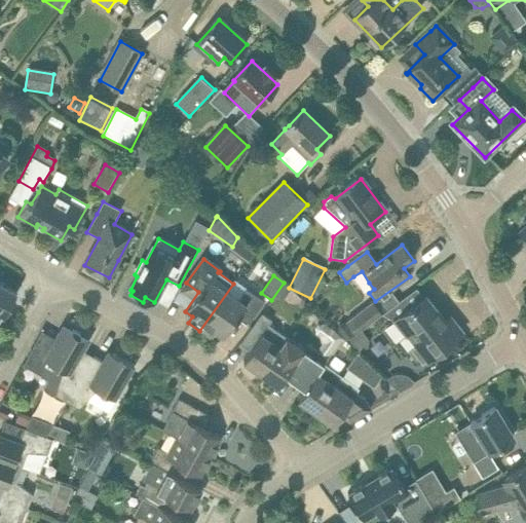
[(237,319),(248,327),(264,303),(234,282),(233,284),(199,331),(211,339),(215,333),(223,338),(237,319)]
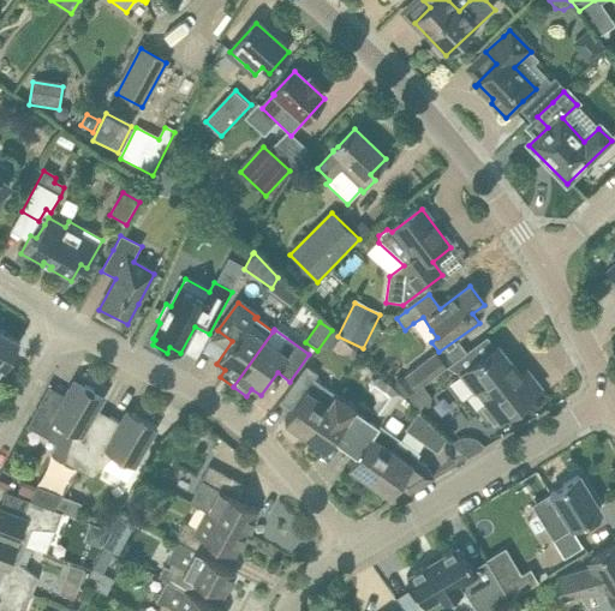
[(19,342),(0,331),(0,375),(17,342),(19,343),(19,342)]
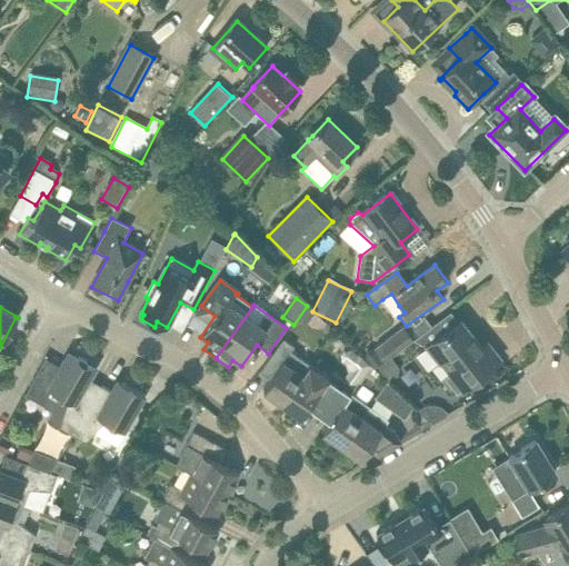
[(449,375),(446,379),(457,394),(499,360),(487,345),(481,349),(460,321),(428,348),(449,375)]
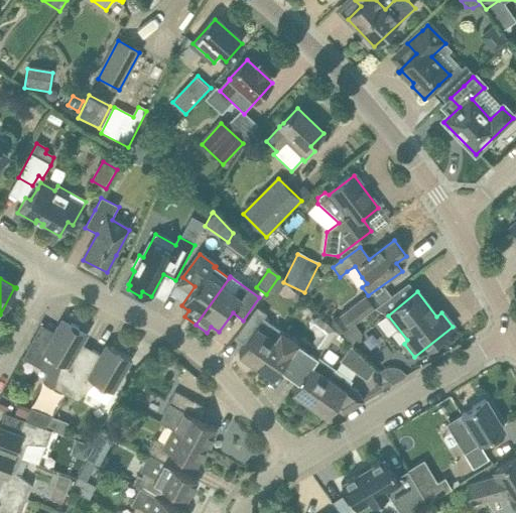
[(340,315),(349,329),(374,309),(365,297),(340,315)]
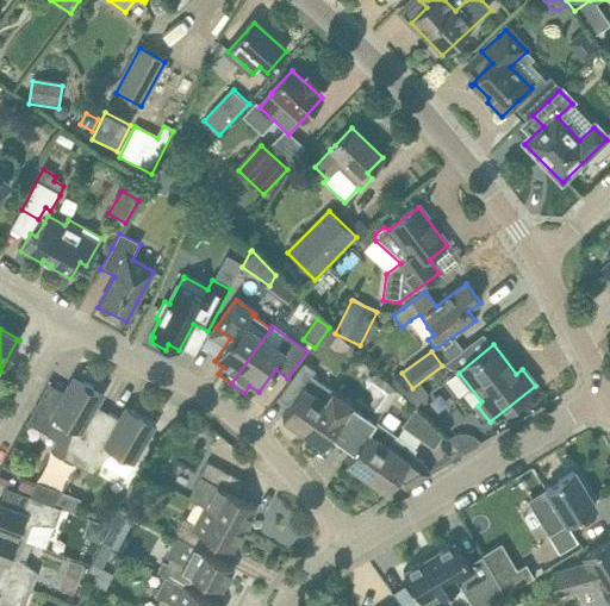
[(282,419),(302,433),(332,391),(312,376),(315,373),(303,364),(278,400),(290,408),(282,419)]
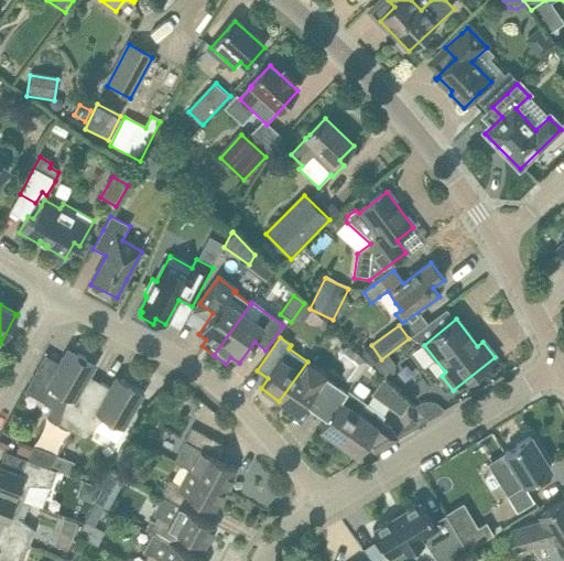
[(47,418),(71,432),(99,384),(89,377),(96,366),(67,349),(46,386),(61,394),(47,418)]
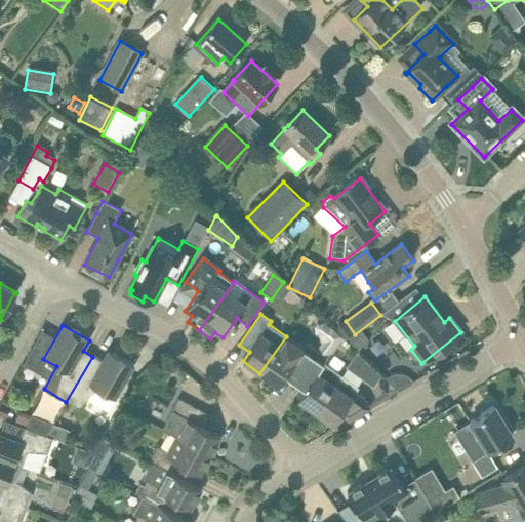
[(331,331),(322,345),(331,352),(340,338),(331,331)]
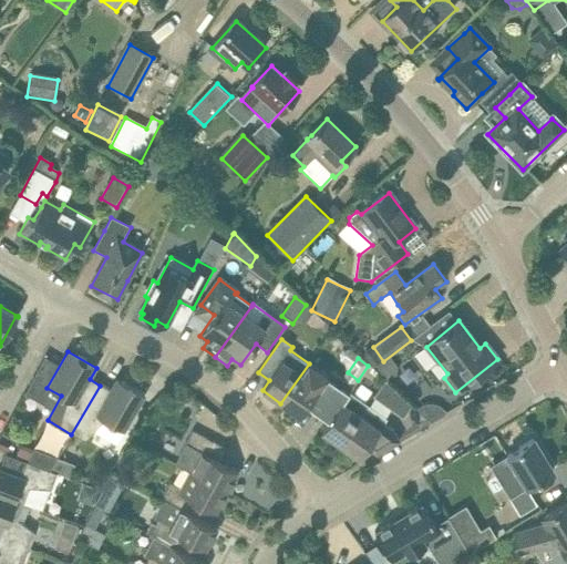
[(318,414),(342,380),(331,372),(328,378),(309,363),(280,403),(300,417),(307,407),(318,414)]
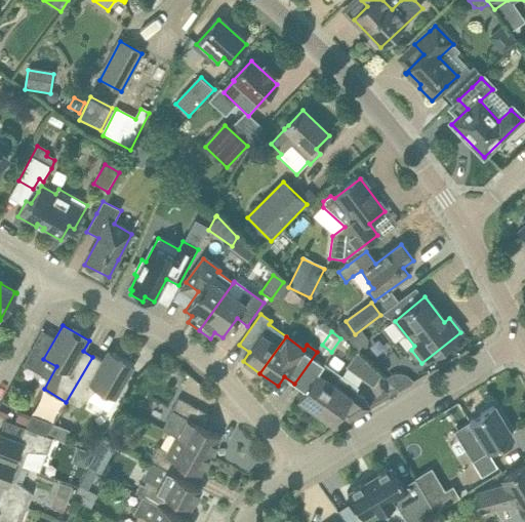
[(134,366),(108,352),(102,362),(92,357),(66,402),(72,405),(78,409),(97,391),(115,400),(134,366)]
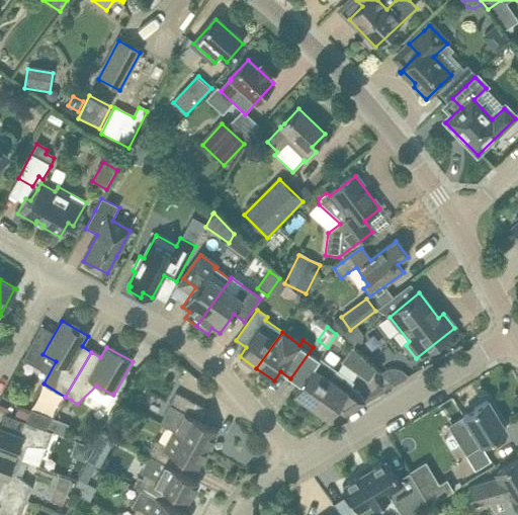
[(336,370),(319,358),(322,353),(313,347),(290,378),(300,385),(293,395),(311,406),(336,370)]
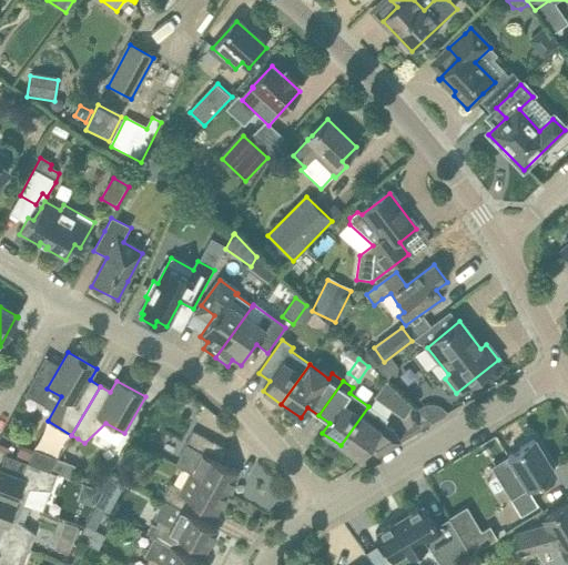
[(374,401),(404,422),(416,404),(386,383),(374,401)]
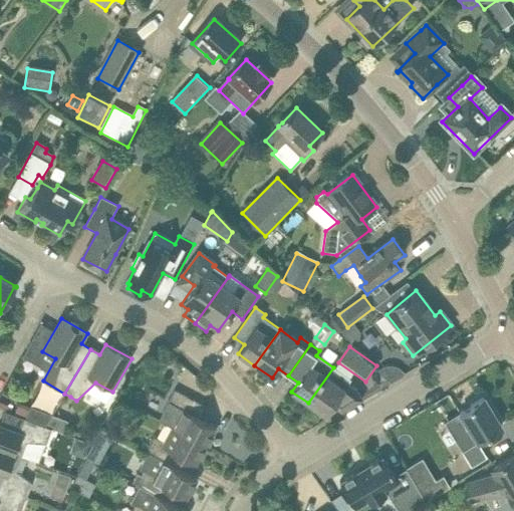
[(333,367),(308,403),(325,416),(332,407),(341,413),(362,401),(355,390),(347,384),(350,379),(333,367)]
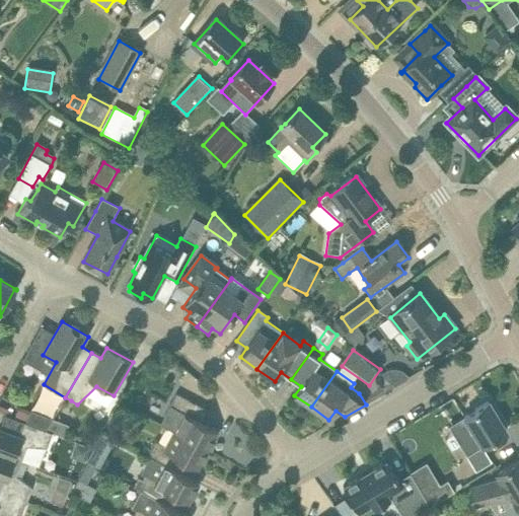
[(176,427),(173,433),(208,451),(218,432),(201,424),(207,412),(176,395),(165,416),(176,427)]
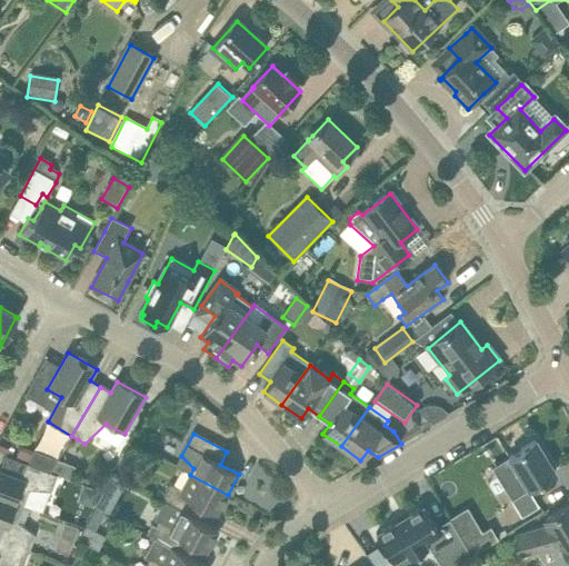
[(535,442),(493,469),(512,500),(529,490),(556,475),(535,442)]
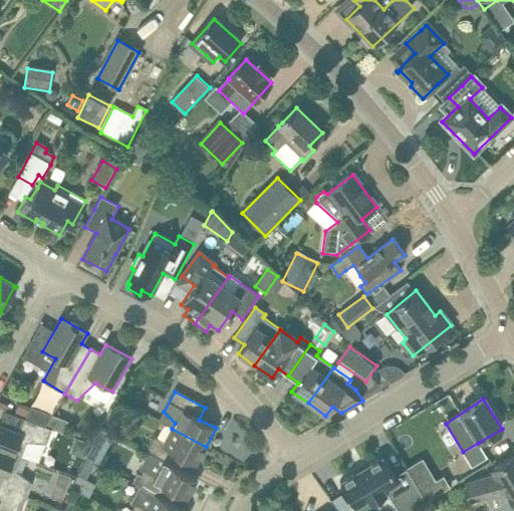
[(30,407),(25,420),(44,427),(51,416),(51,417),(52,416),(30,407)]
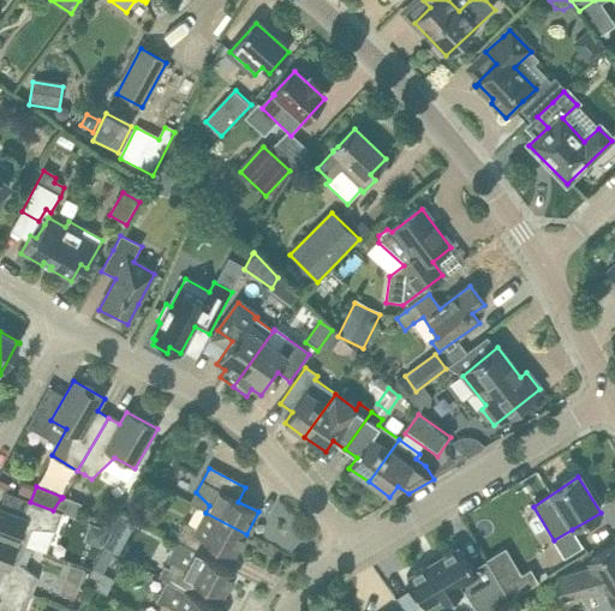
[(0,508),(0,538),(25,547),(33,529),(55,532),(63,514),(53,510),(30,502),(24,517),(0,508)]
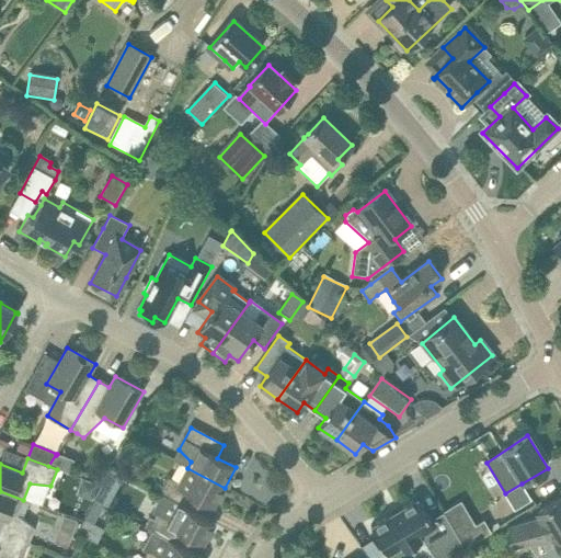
[(159,493),(161,494),(178,503),(190,510),(195,499),(214,509),(225,488),(187,468),(179,485),(168,478),(159,493)]
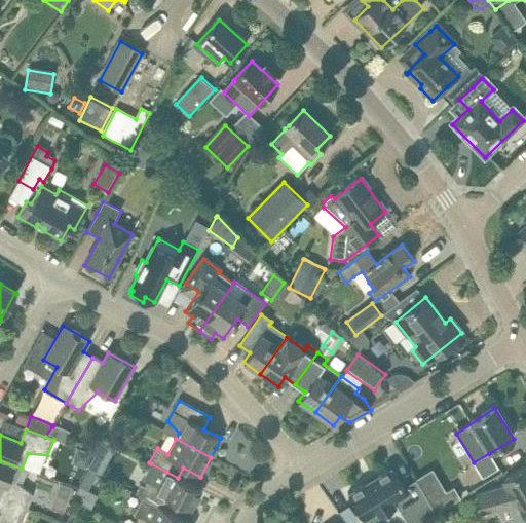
[(100,479),(118,447),(107,440),(73,497),(91,509),(107,483),(100,479)]
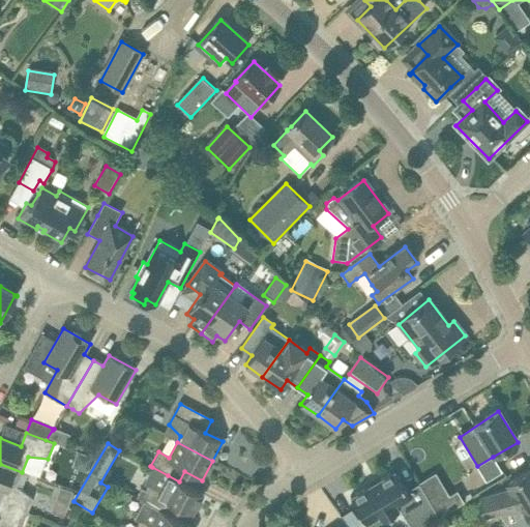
[(79,454),(72,468),(87,473),(93,459),(79,454)]
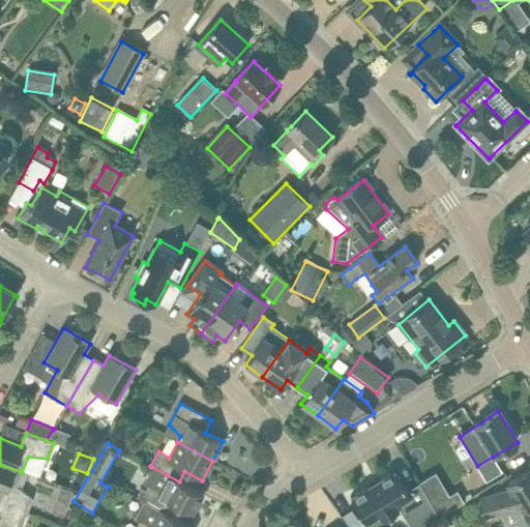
[(493,457),(477,466),(484,478),(486,479),(501,470),(493,457)]
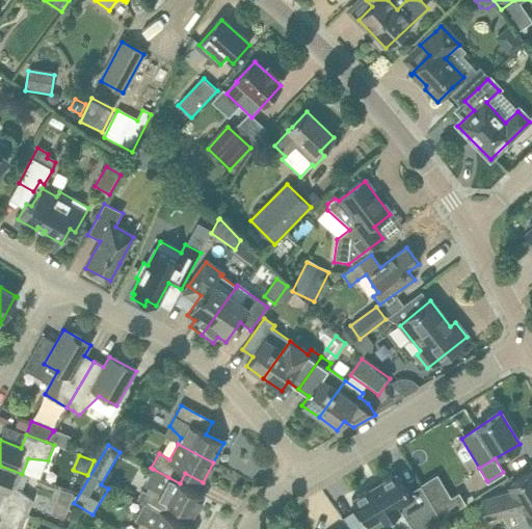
[(0,491),(4,493),(0,503),(0,505),(27,516),(32,501),(17,490),(22,474),(0,466),(0,491)]
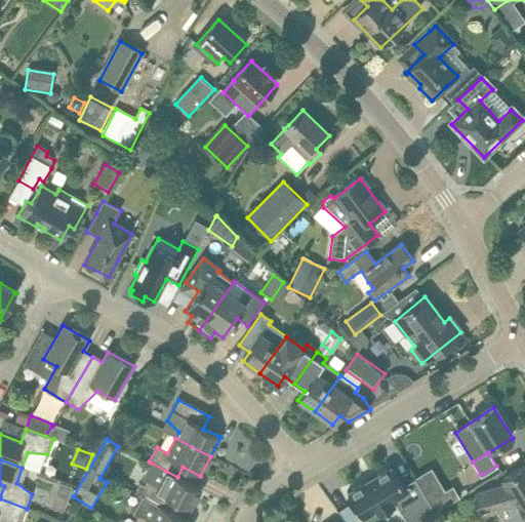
[(140,494),(143,496),(159,505),(168,512),(173,500),(191,510),(201,490),(177,477),(166,471),(151,463),(144,476),(146,482),(147,482),(140,494)]
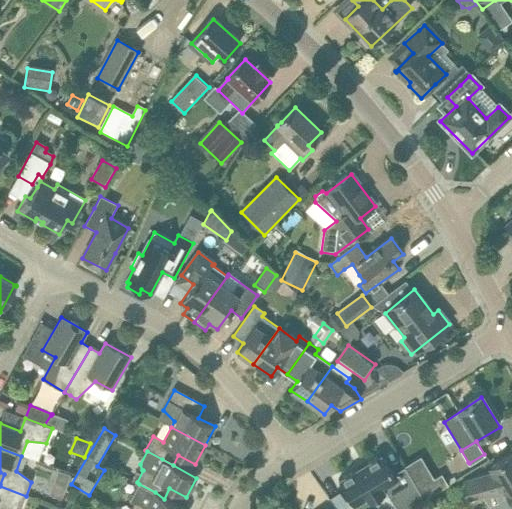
[(511,455),(495,466),(489,470),(491,473),(463,481),(469,501),(482,498),(490,508),(511,508),(511,455)]
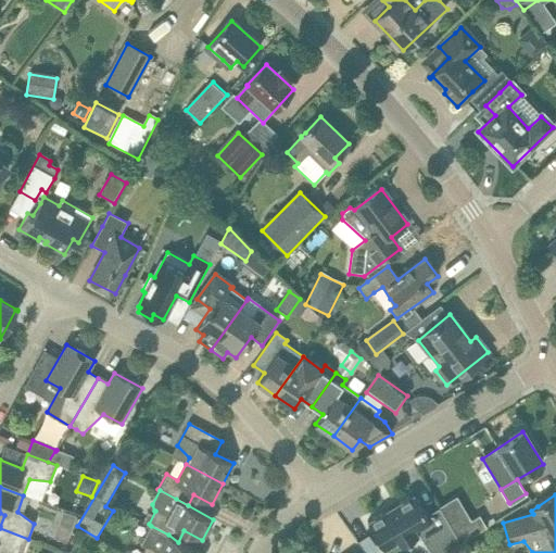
[(414,495),(367,523),(383,551),(397,543),(400,547),(419,536),(429,552),(444,552),(460,543),(454,532),(439,508),(426,516),(414,495)]
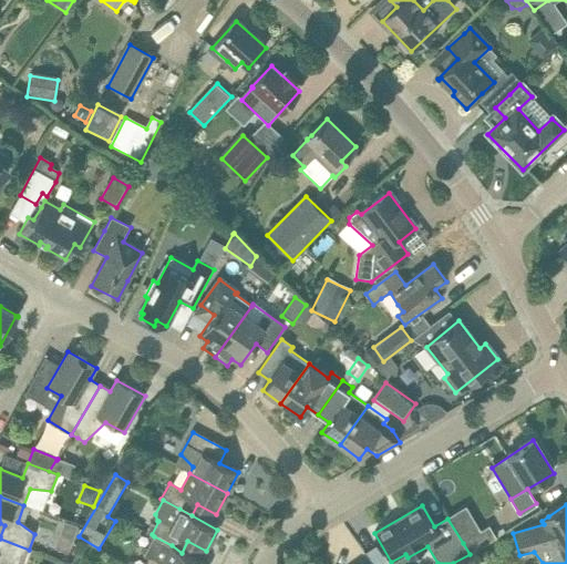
[(73,544),(79,530),(59,522),(54,537),(73,544)]
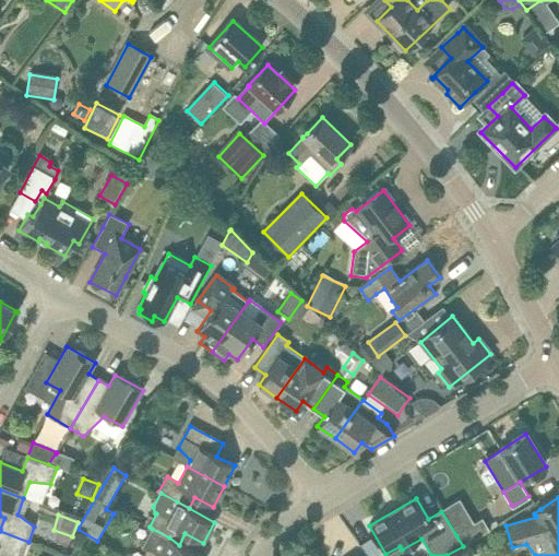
[(482,519),(456,535),(463,546),(488,531),(482,519)]
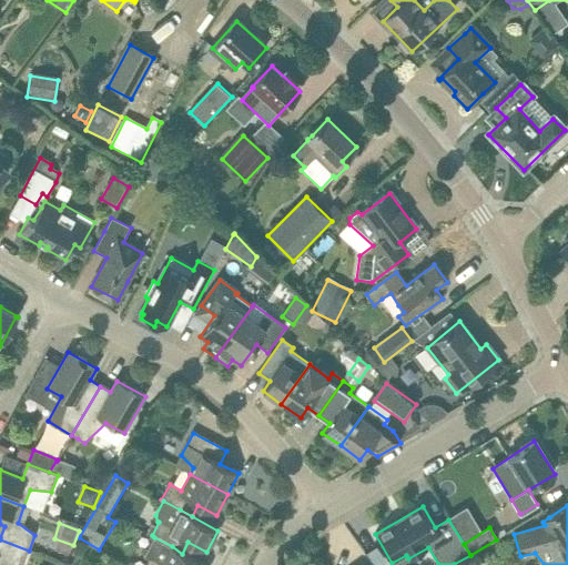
[(201,564),(182,554),(172,546),(154,537),(143,557),(149,561),(146,564),(201,564)]
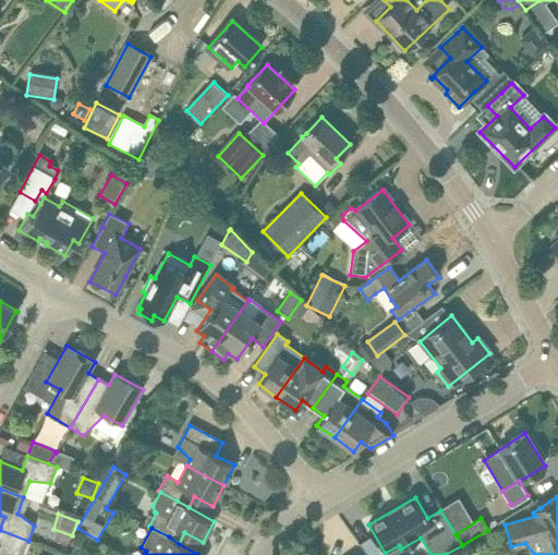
[(24,554),(28,541),(0,530),(0,554),(24,554)]
